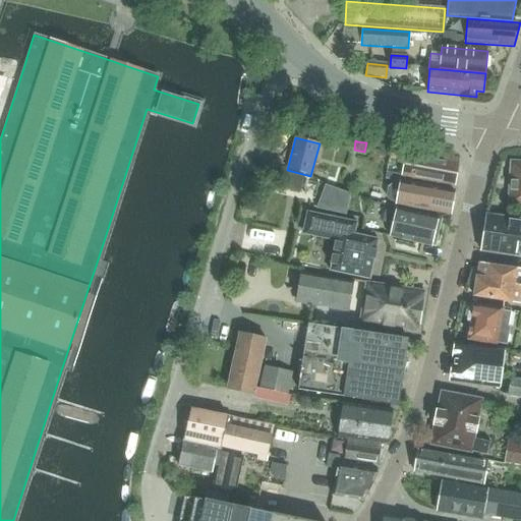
[(381,146),(380,155),(391,157),(392,148),(381,146)]
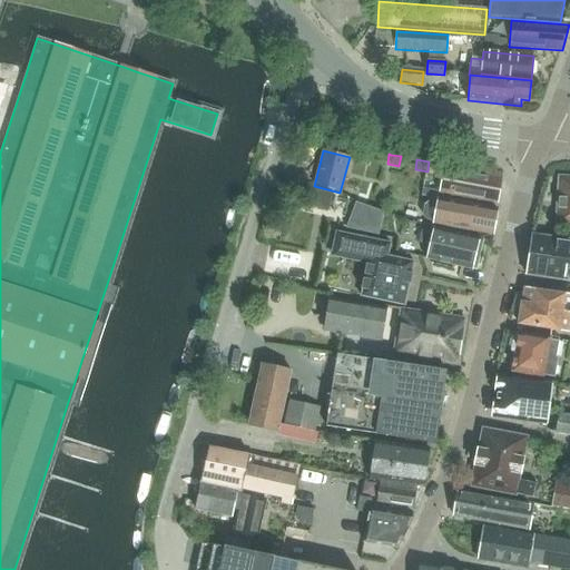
[(498,203),(503,175),(429,161),(428,172),(426,174),(442,176),(439,193),(498,203)]
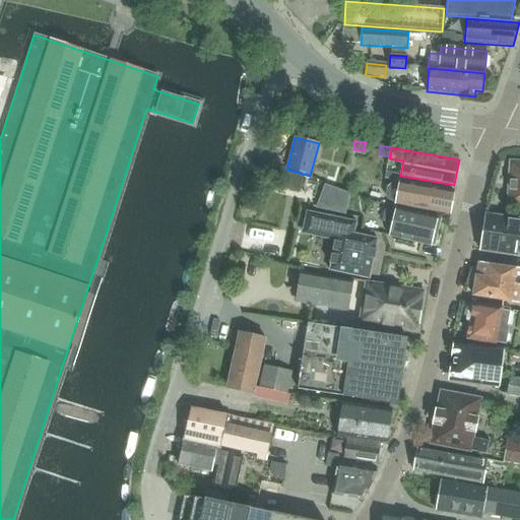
[(519,161),(510,161),(507,206),(519,206),(519,161)]
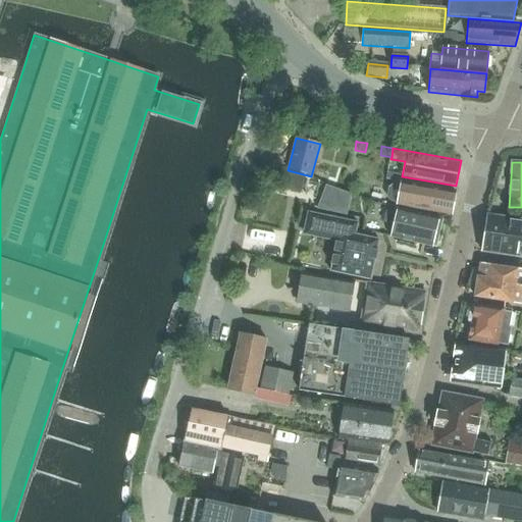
[(285,172),(281,187),(301,192),(305,177),(285,172)]
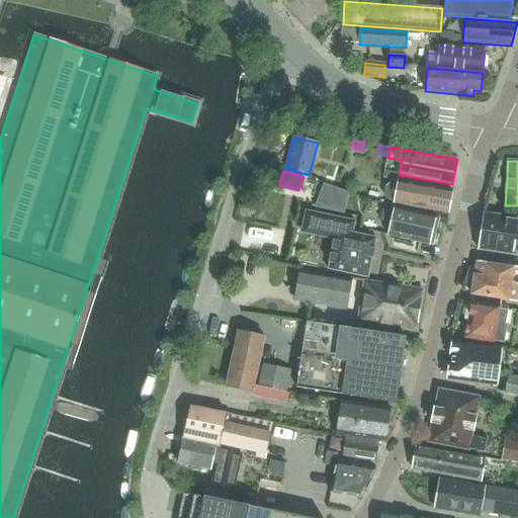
[(447,213),(451,190),(394,180),(393,185),(389,187),(386,191),(385,195),(387,199),(392,201),(395,202),(395,203),(447,213)]
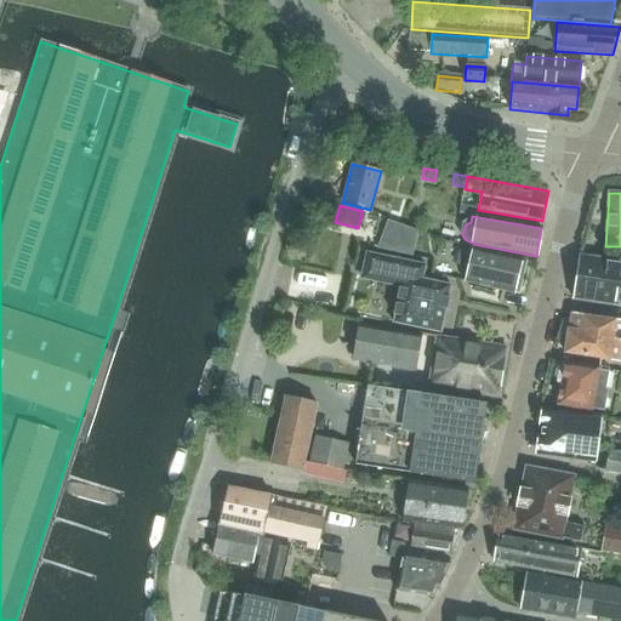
[(405,248),(412,231),(388,221),(381,238),(405,248)]
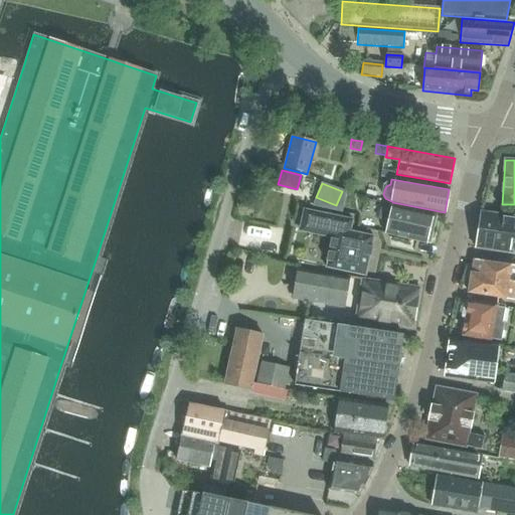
[(437,217),(392,207),(391,212),(381,210),(379,220),(388,222),(385,234),(425,243),(426,242),(430,243),(437,217)]
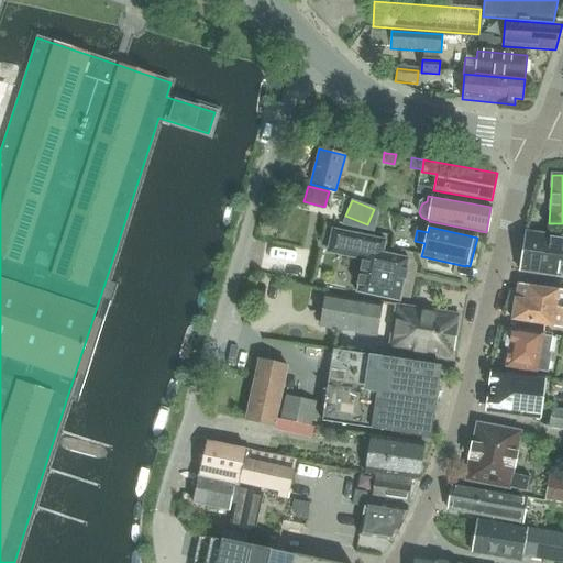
[(371,295),(403,301),(410,257),(384,253),(386,240),(332,229),(330,241),(348,244),(346,253),(365,256),(359,293),(371,295)]
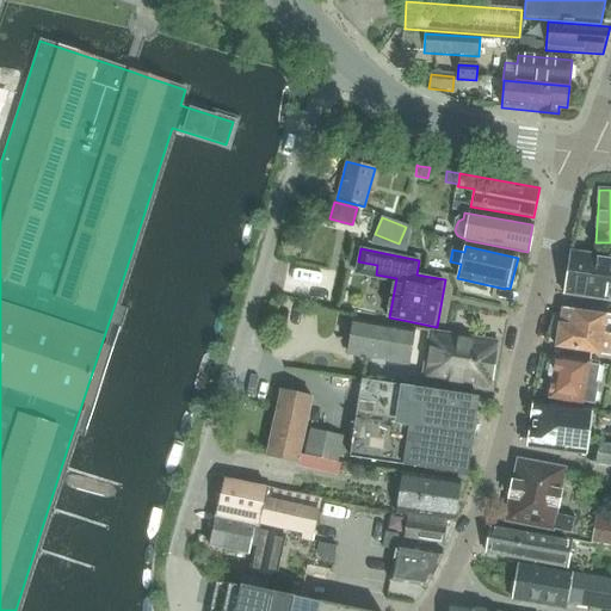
[(610,302),(610,258),(571,252),(565,296),(610,302)]
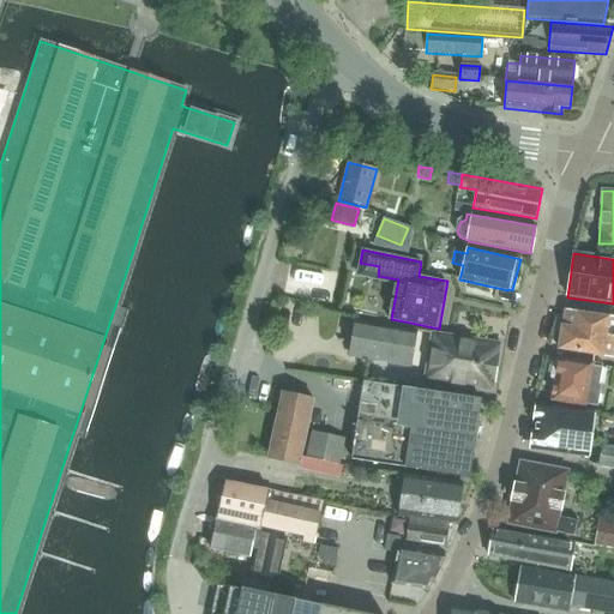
[(613,319),(565,312),(563,326),(561,326),(558,350),(613,357),(613,319)]
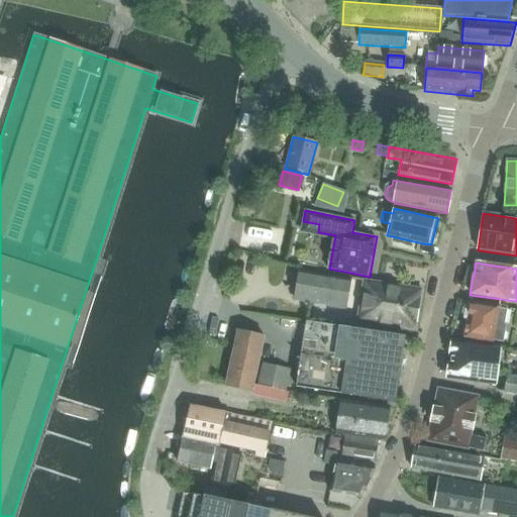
[(345,309),(350,280),(300,272),(295,301),(345,309)]
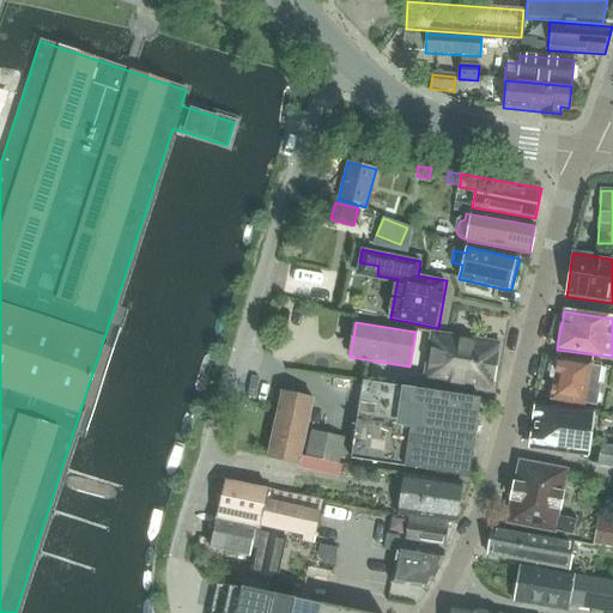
[(492,393),(499,344),(431,333),(424,382),(492,393)]
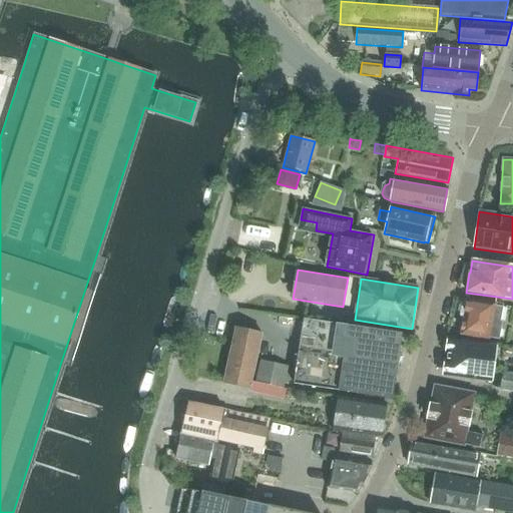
[(467,299),(460,335),(496,342),(502,306),(467,299)]
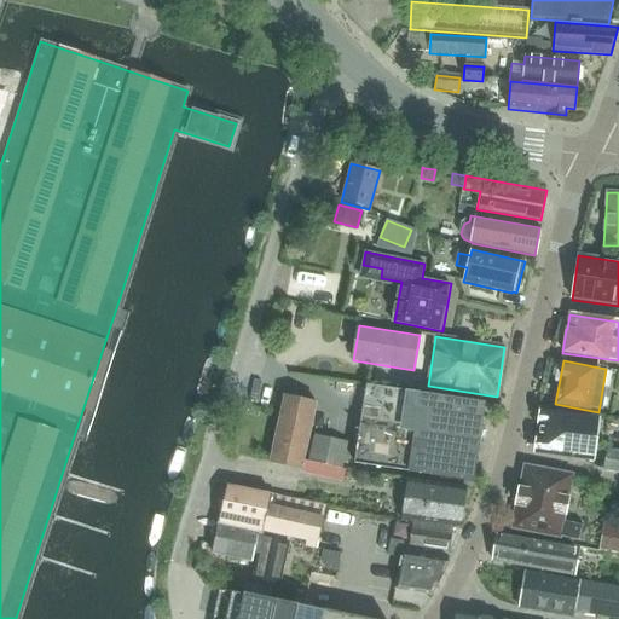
[(360,424),(479,443),(485,404),(366,386),(360,424)]
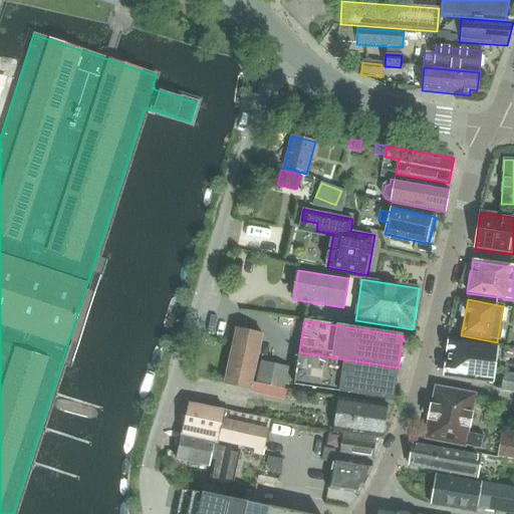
[(250,390),(262,335),(236,329),(224,384),(250,390)]
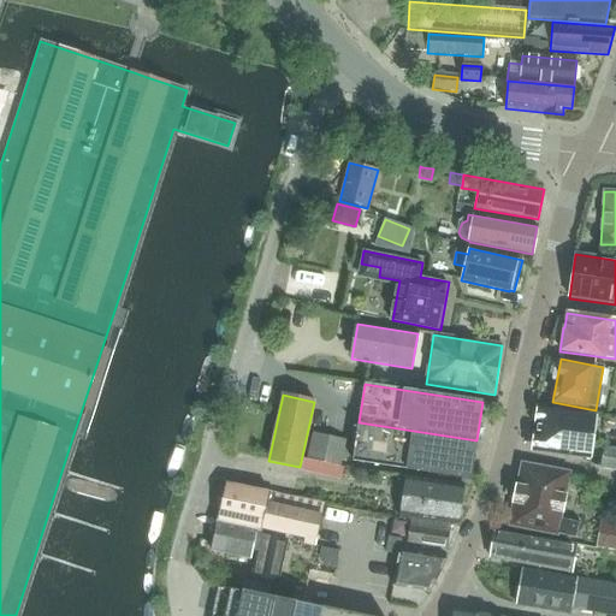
[(604,448),(608,444),(610,428),(594,427),(597,414),(542,407),(537,410),(535,420),(539,424),(538,434),(533,437),(532,448),(534,451),(591,458),(592,445),(604,448)]
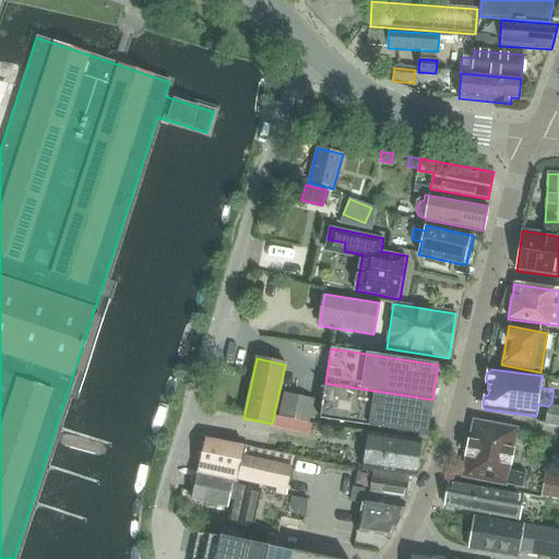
[(427,435),(432,400),(325,383),(320,418),(427,435)]
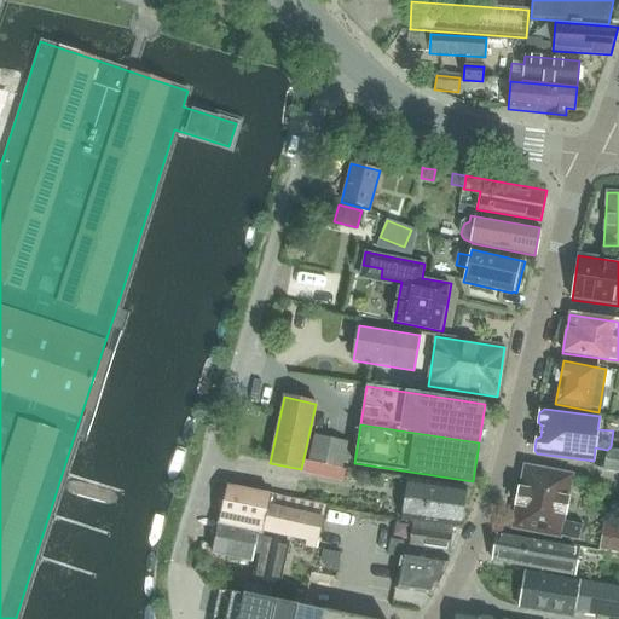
[(314,432),(308,462),(341,470),(348,440),(314,432)]
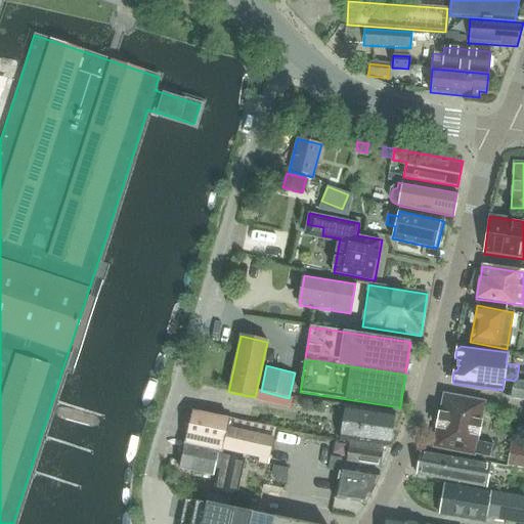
[(523,400),(523,382),(519,381),(514,385),(511,398),(523,400)]
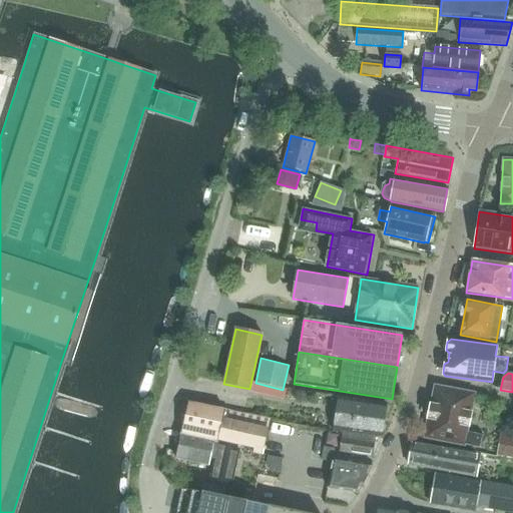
[(480,449),(483,437),(467,433),(474,394),(435,387),(424,438),(480,449)]
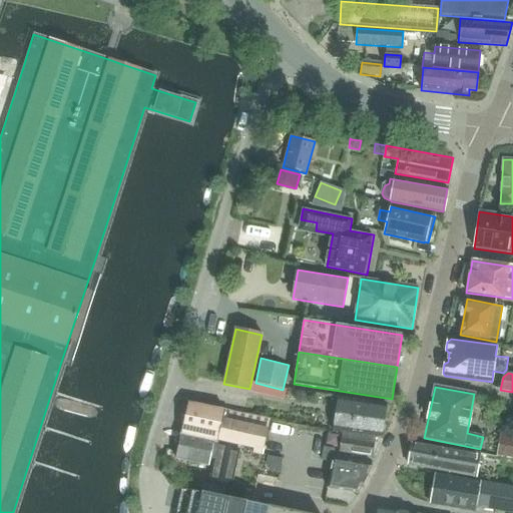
[(381,438),(386,404),(339,397),(334,431),(381,438)]
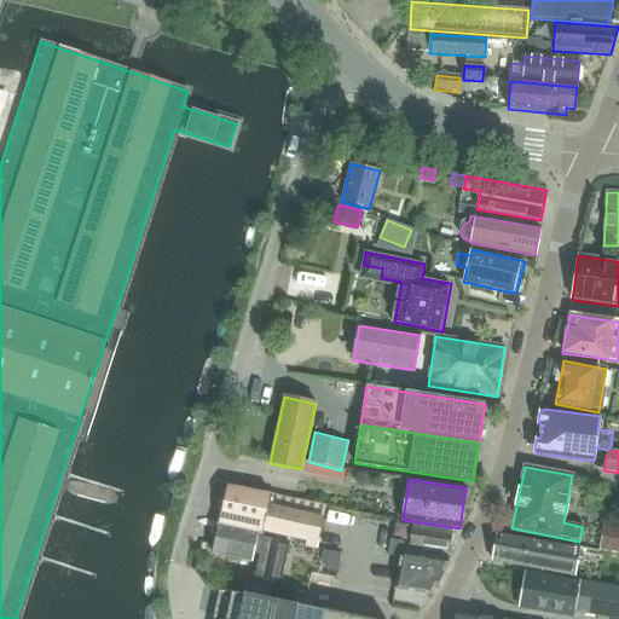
[(314,550),(323,507),(227,487),(219,525),(258,532),(308,542),(307,549),(314,550)]
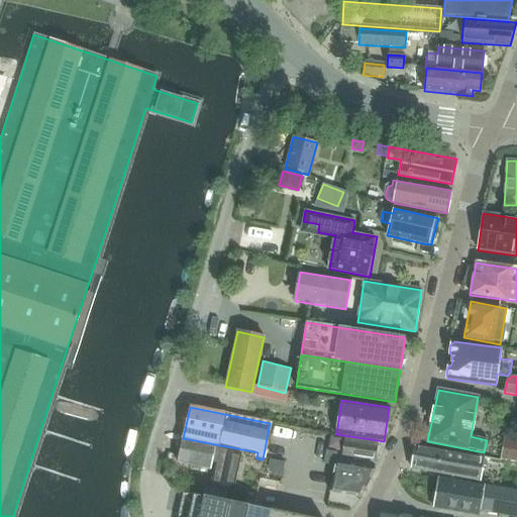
[(516,462),(516,436),(506,435),(502,459),(516,462)]
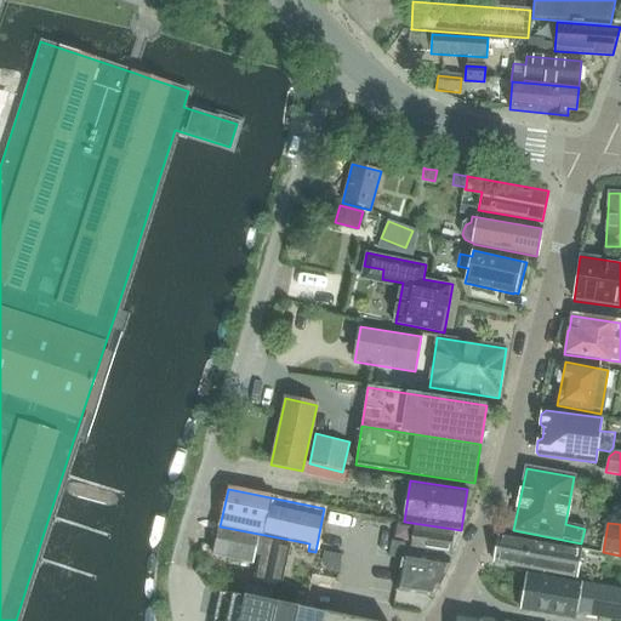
[(450,553),(454,530),(414,525),(410,547),(450,553)]
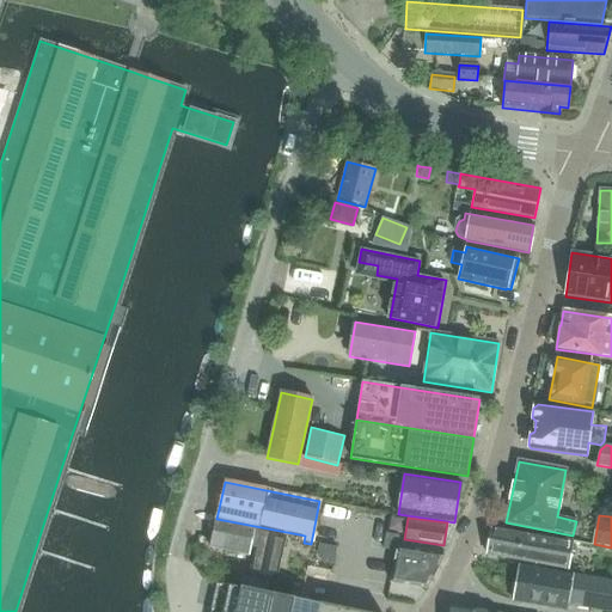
[(255,526),(216,519),(209,548),(250,557),(255,526)]
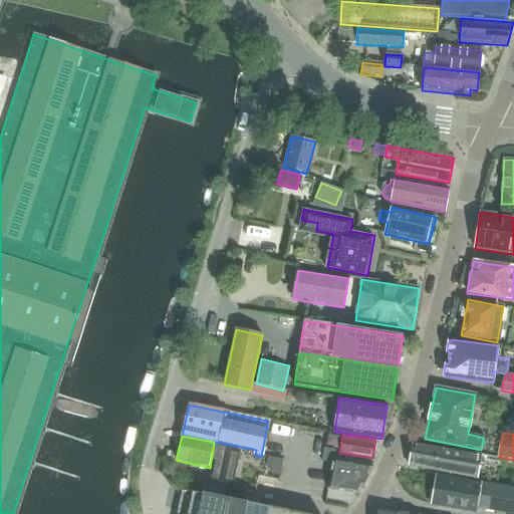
[(477,478),(481,456),(481,455),(413,443),(409,466),(477,478)]
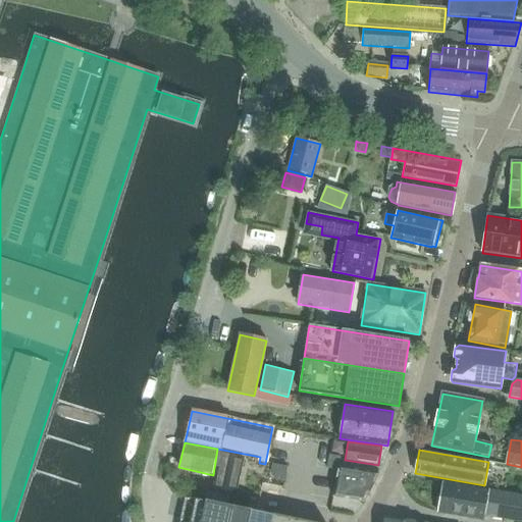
[(237,494),(244,459),(220,455),(213,489),(237,494)]
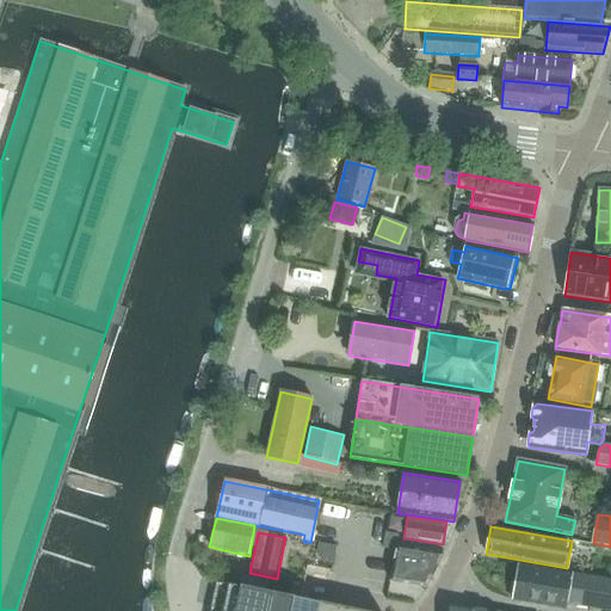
[(388,532),(386,548),(395,550),(396,547),(399,535),(388,532)]
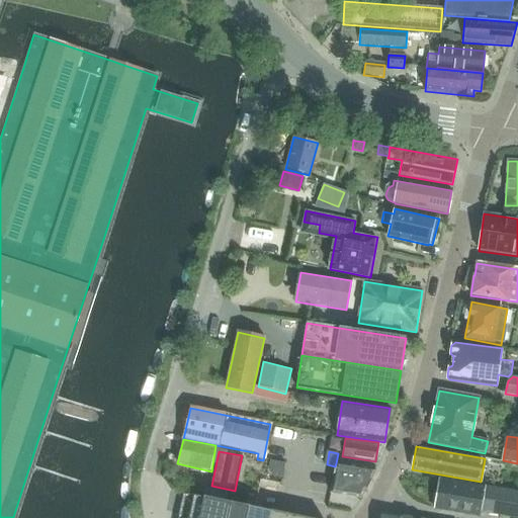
[(335,466),(331,493),(361,498),(375,470),(336,463),(335,466)]
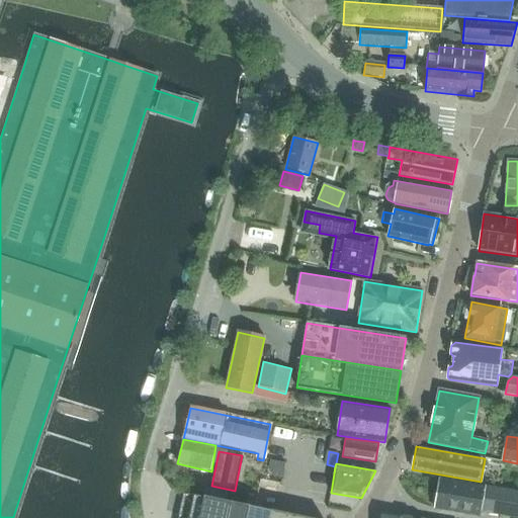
[(517,517),(517,493),(439,480),(434,509),(480,517),(481,512),(517,517)]
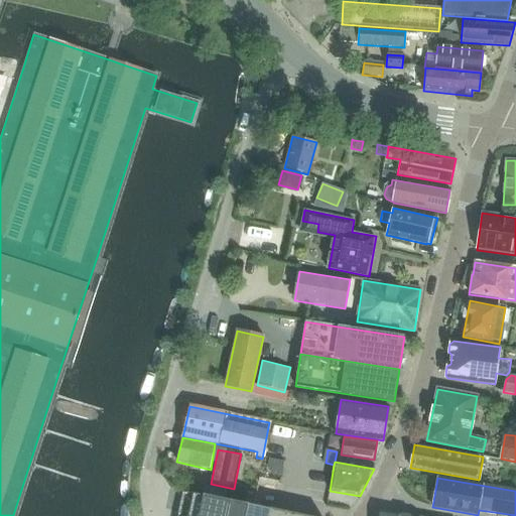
[(204,486),(202,495),(226,500),(228,491),(204,486)]
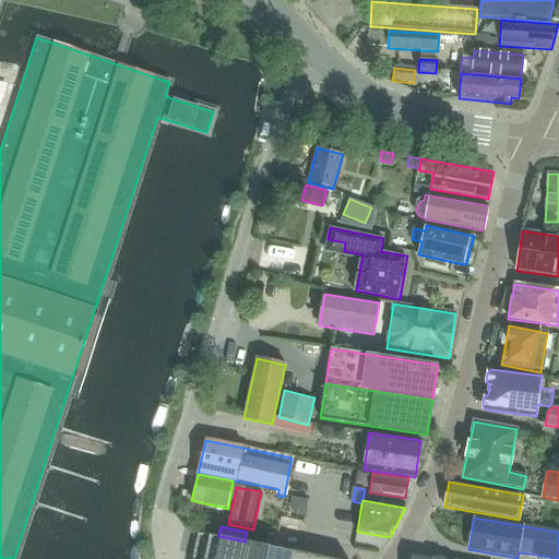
[(329,558),(245,542),(218,536),(209,534),(203,558),(329,558)]
